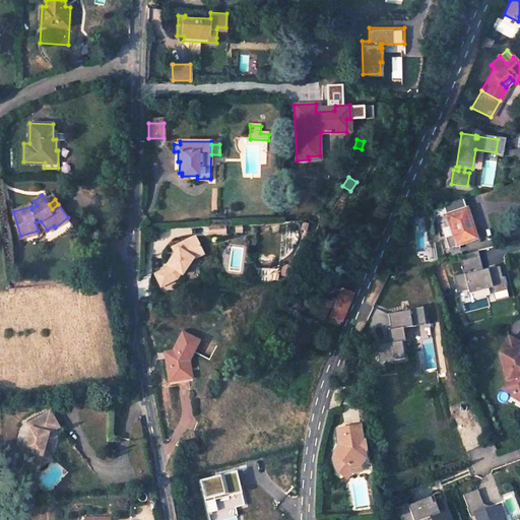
[(454,238),(457,246),(477,240),(464,199),(443,206),(454,238)]
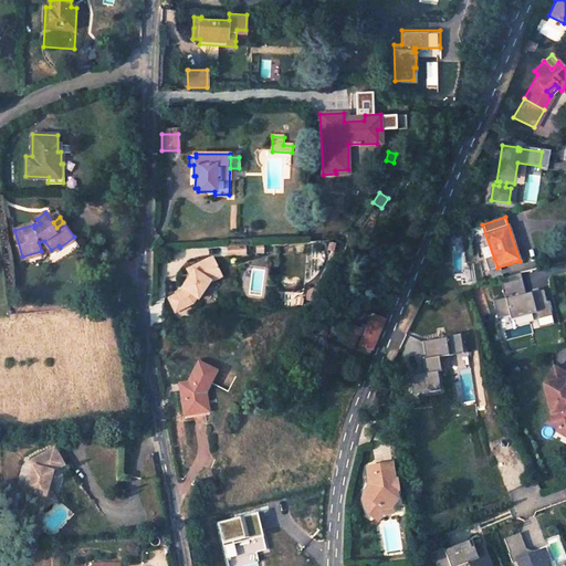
[(228,257),(245,255),(245,247),(227,248),(228,257)]
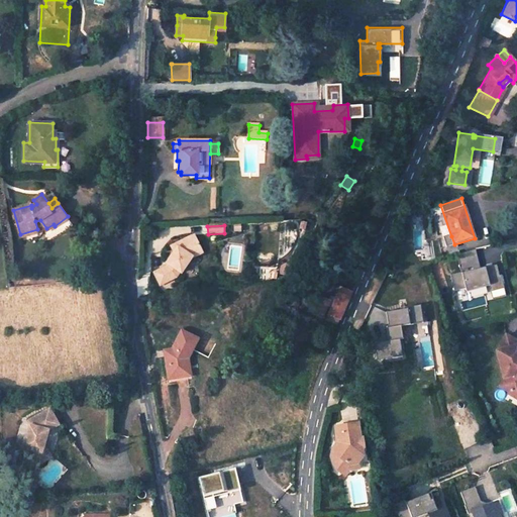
[(415,228),(416,248),(425,248),(424,228),(415,228)]
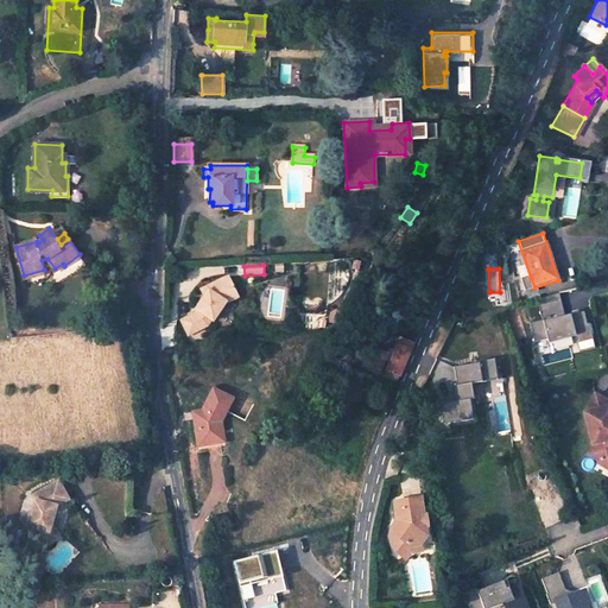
[(44,270),(24,276),(25,280),(45,274),(44,270)]
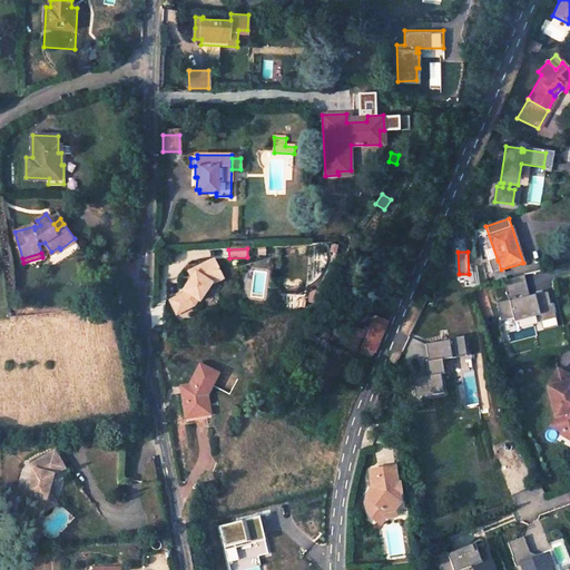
[(214,257),(193,267),(195,272),(183,288),(184,290),(184,292),(169,298),(176,312),(194,304),(198,298),(199,300),(213,279),(222,275),(214,257)]
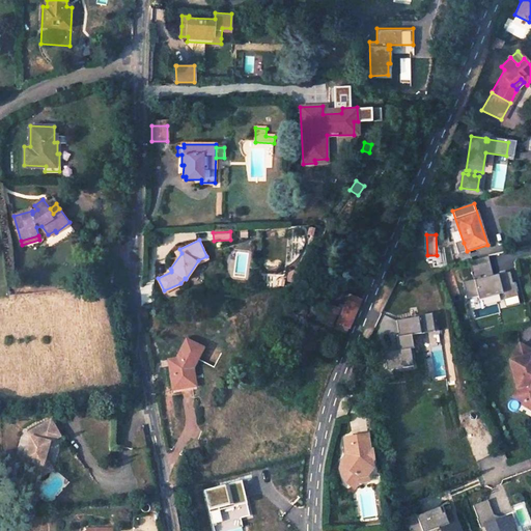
[(459,254),(467,251),(464,243),(456,245),(459,254)]
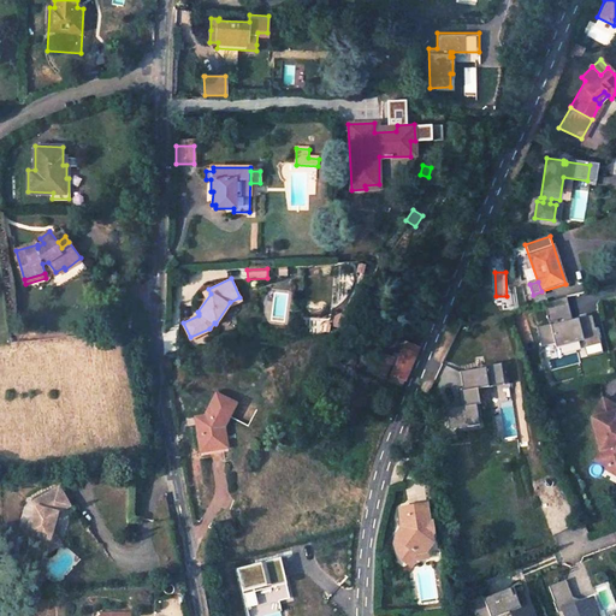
[(573,320),(567,297),(545,302),(550,324),(537,327),(542,347),(555,343),(556,348),(582,341),(585,348),(600,344),(597,327),(594,329),(592,315),(573,320)]
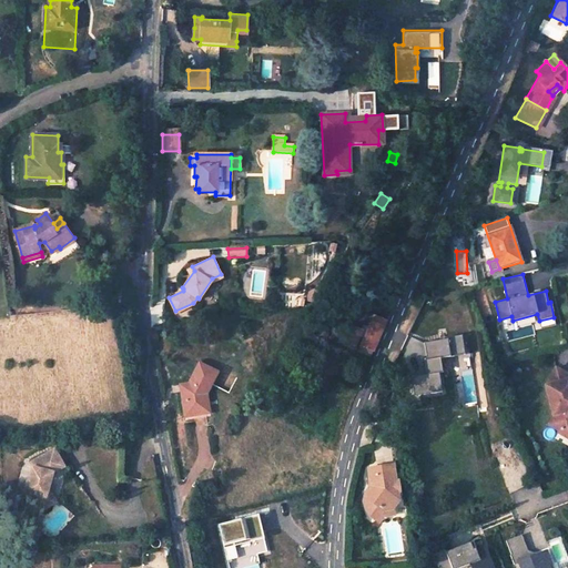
[(285,295),(275,296),(277,308),(286,307),(285,295)]
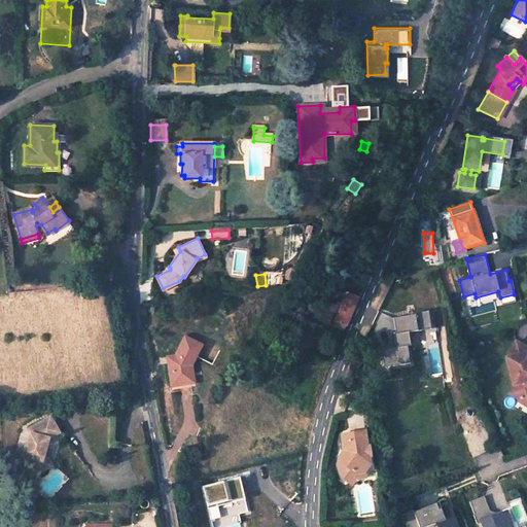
[(323,301),(317,317),(328,321),(334,310),(338,312),(335,319),(336,320),(345,324),(346,324),(357,296),(346,291),(342,303),(336,300),(334,305),(323,301)]
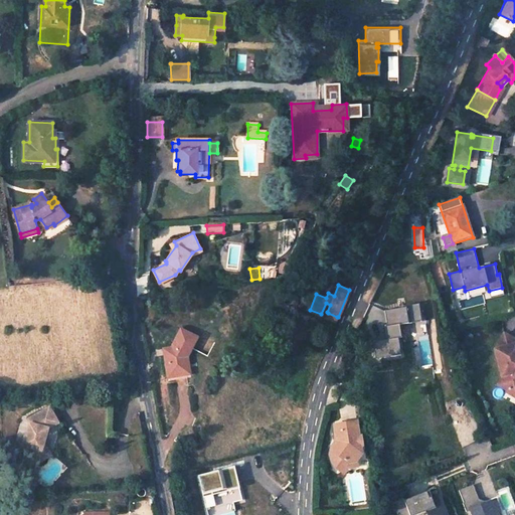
[(502,288),(489,291),(491,298),(504,295),(502,288)]
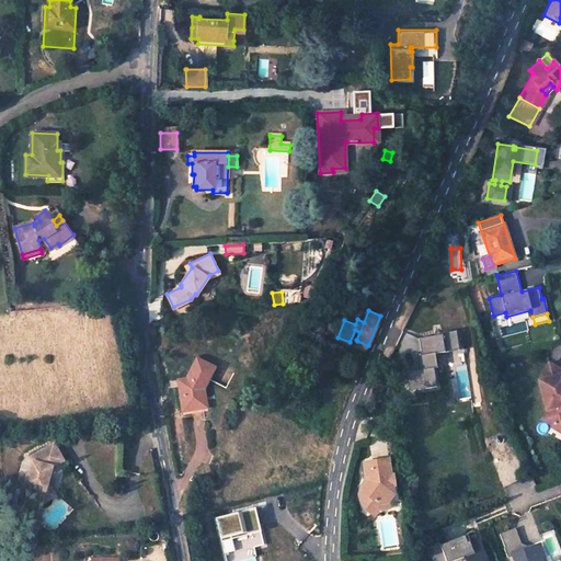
[(432,353),(457,350),(454,329),(438,331),(438,335),(416,338),(420,355),(416,355),(419,369),(403,371),(407,389),(433,386),(430,368),(434,367),(432,353)]
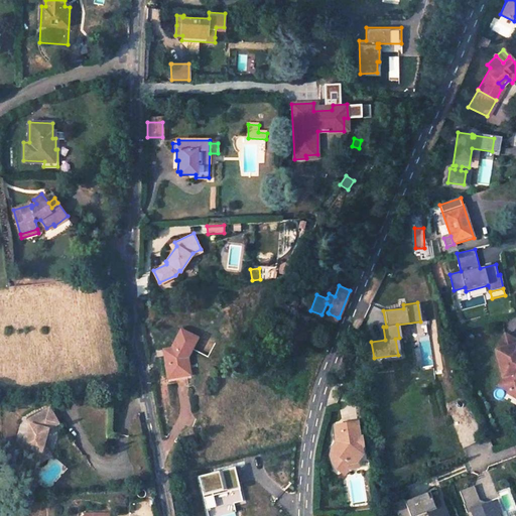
[(338,317),(329,313),(327,318),(336,321),(338,317)]
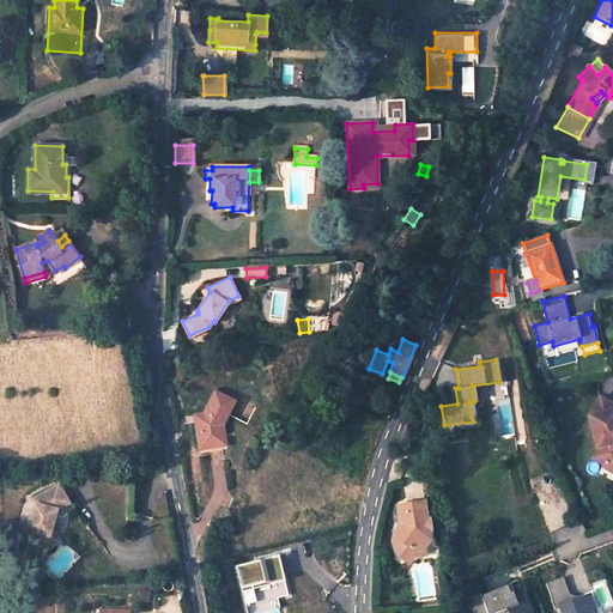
[(195,423),(200,450),(223,445),(219,429),(234,402),(214,392),(202,414),(202,420),(195,423)]
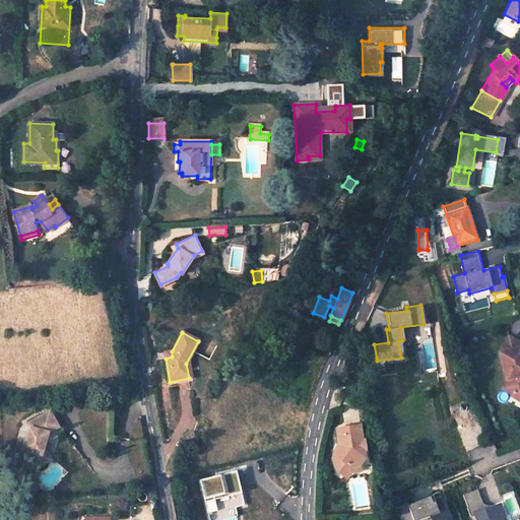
[(519,342),(509,336),(500,351),(508,381),(503,389),(513,394),(519,392),(519,342)]
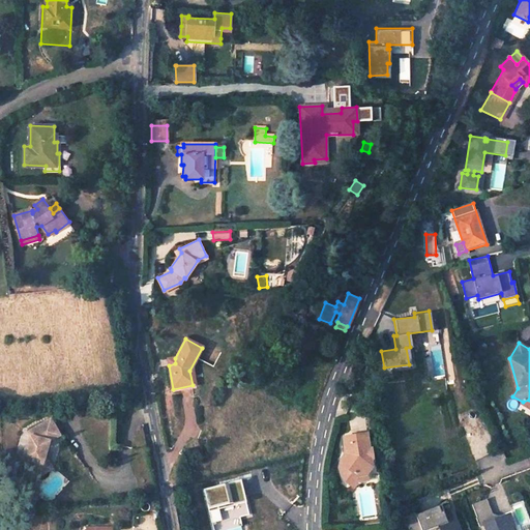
[(51,441),(61,436),(52,419),(29,433),(31,437),(28,447),(27,453),(23,455),(36,478),(49,472),(45,465),(47,457),(51,441)]
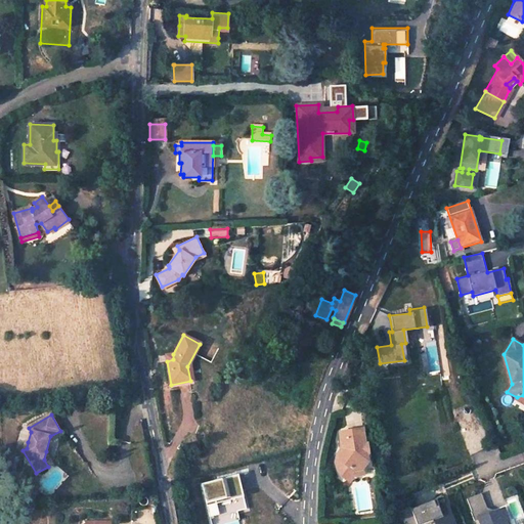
[(361,429),(339,432),(341,449),(337,455),(336,455),(336,456),(336,457),(336,459),(336,460),(337,460),(338,460),(334,466),(343,473),(351,471),(352,476),(363,474),(361,467),(364,463),(362,446),(363,446),(361,429)]
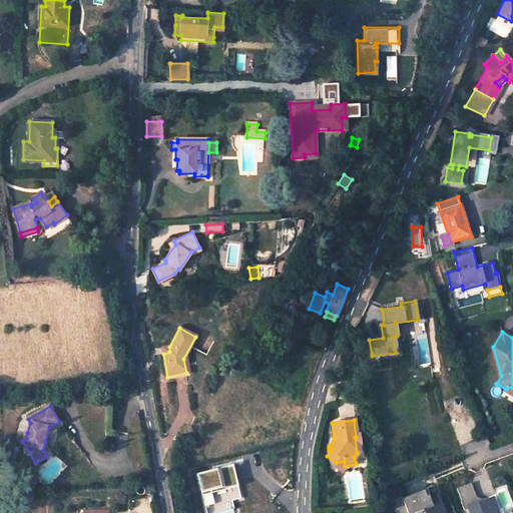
[(52,454),(45,442),(43,450),(47,457),(52,454)]
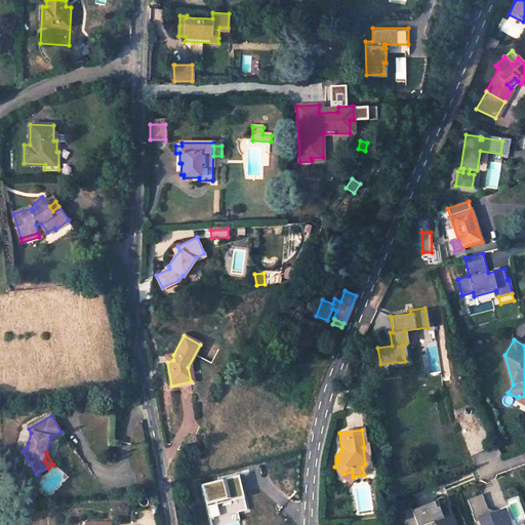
[(246,510),(242,479),(205,484),(210,524),(240,524),(239,512),(246,510)]
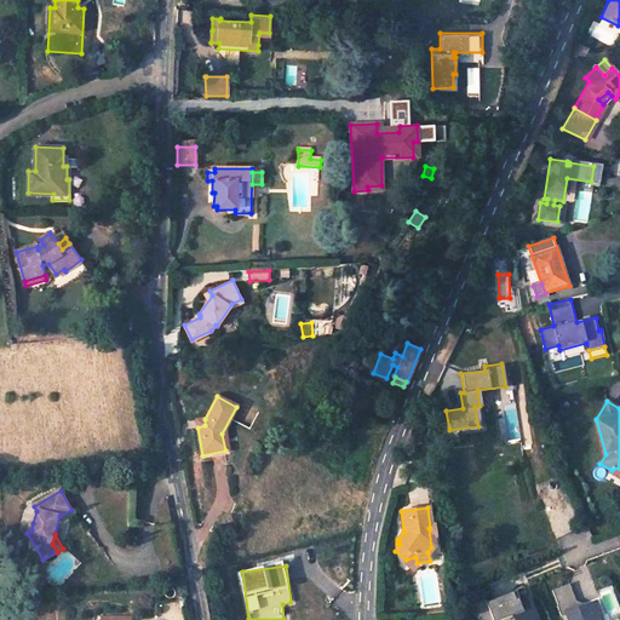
[(598,619),(598,618),(601,616),(596,602),(578,609),(568,584),(551,590),(561,615),(566,614),(568,619),(598,619)]
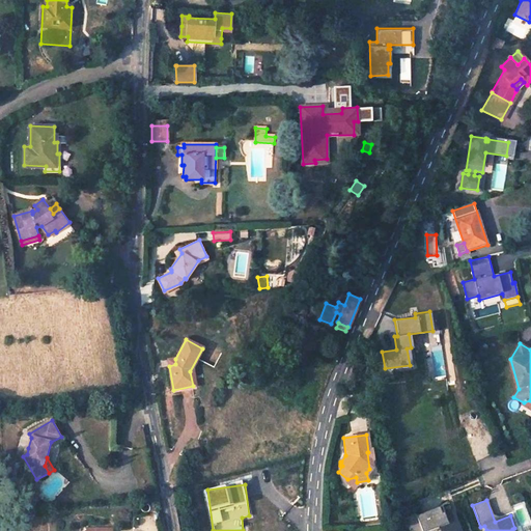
[(440,507),(418,515),(417,513),(408,516),(411,525),(409,526),(410,530),(432,530),(442,528),(443,530),(459,530),(454,515),(447,518),(444,519),(443,515),(440,507)]
